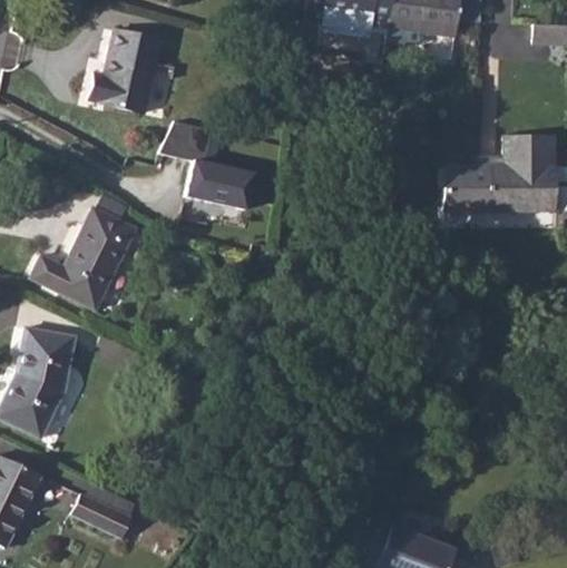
[(306,0),(306,8),(305,17),(321,19),(321,23),(369,30),(371,16),(389,18),(391,0),(306,0)]
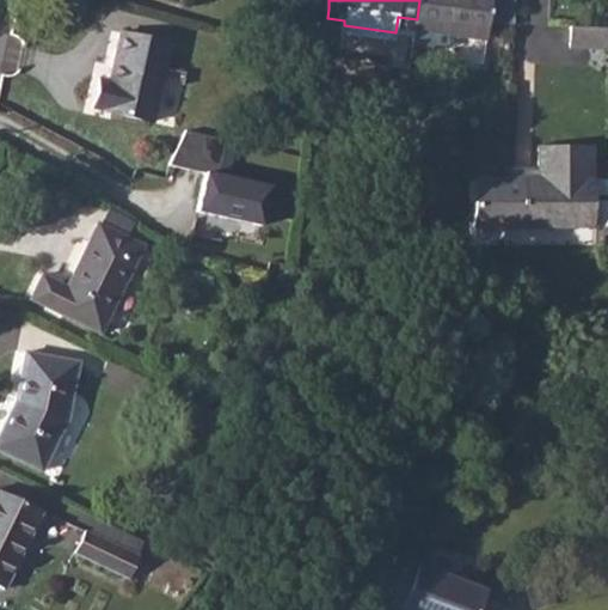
[(419,0),(417,19),(416,29),(487,38),(491,0),(419,0)]
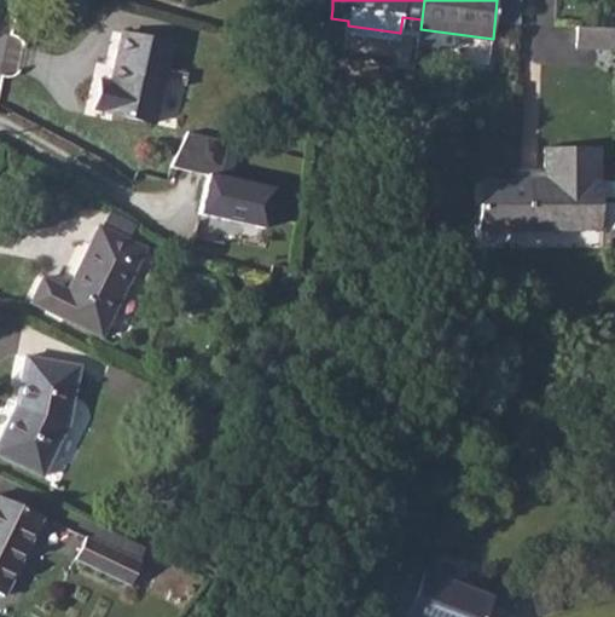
[(614,28),(579,27),(578,48),(614,50),(614,28)]
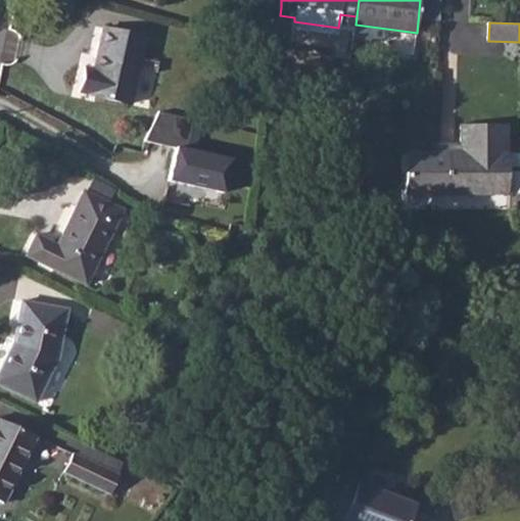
[(87,65),(81,92),(133,103),(147,37),(104,27),(95,66),(87,65)]
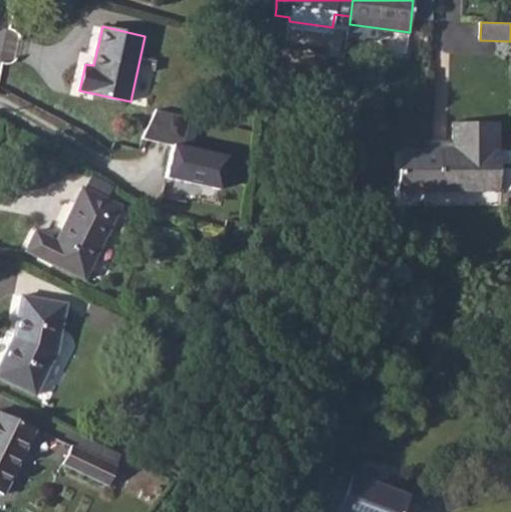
[(136,99),(151,102),(159,58),(143,55),(136,99)]
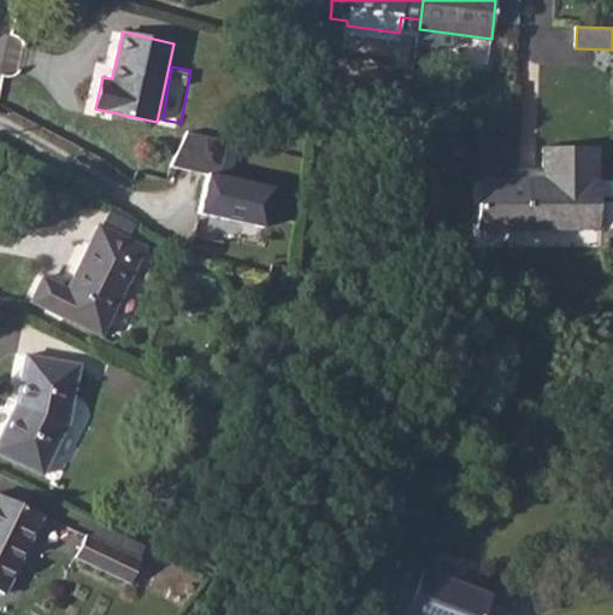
[(181,163),(212,169),(219,134),(188,127),(181,163)]
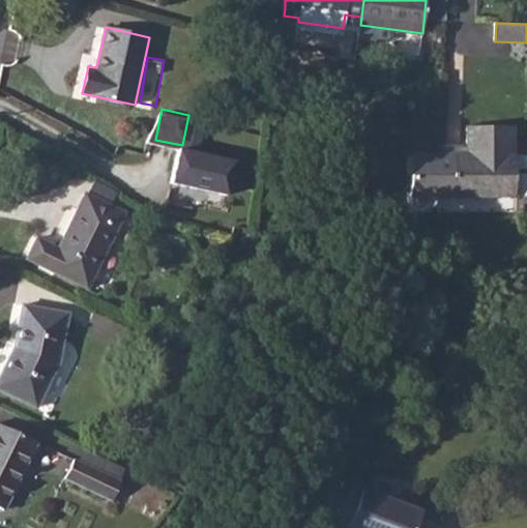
[(454,195),(454,197),(517,198),(518,156),(516,155),(516,128),(471,127),(470,156),(455,155),(455,158),(446,158),(442,157),(441,193),(445,194),(445,195),(454,195)]
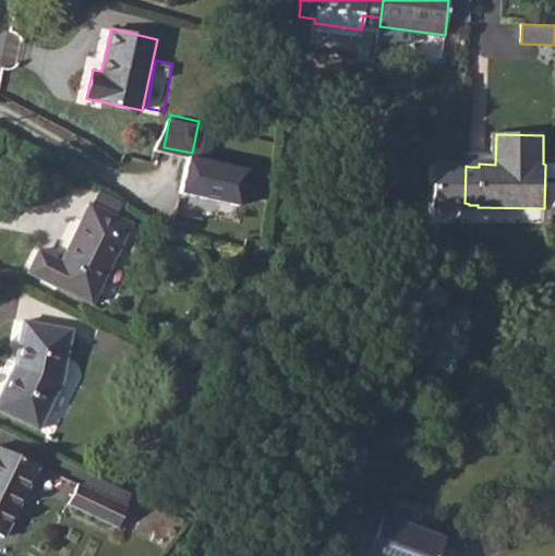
[(192,149),(181,192),(207,198),(205,206),(238,214),(250,165),(192,149)]
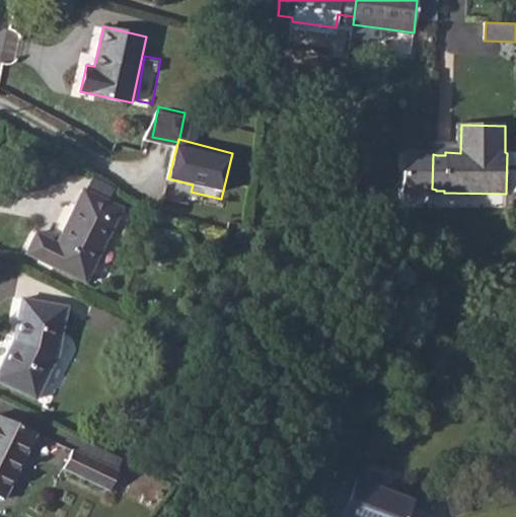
[(433,154),(409,154),(408,171),(403,172),(403,190),(420,191),(420,189),(432,189),(433,154)]
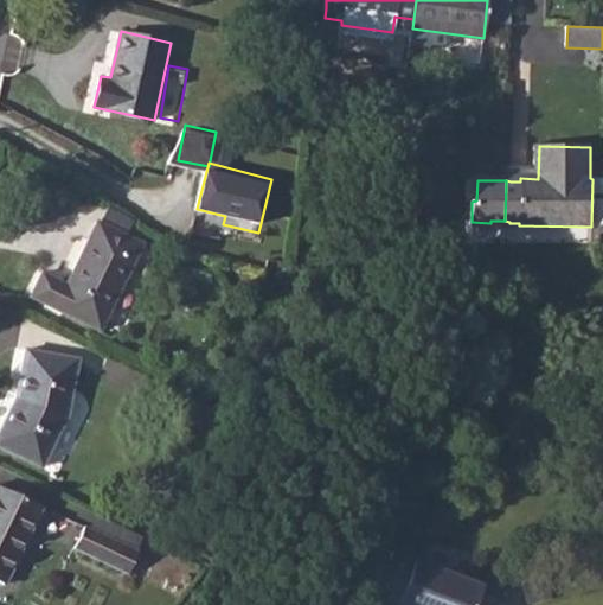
[(45,269),(33,294),(102,328),(143,241),(98,220),(69,281),(45,269)]
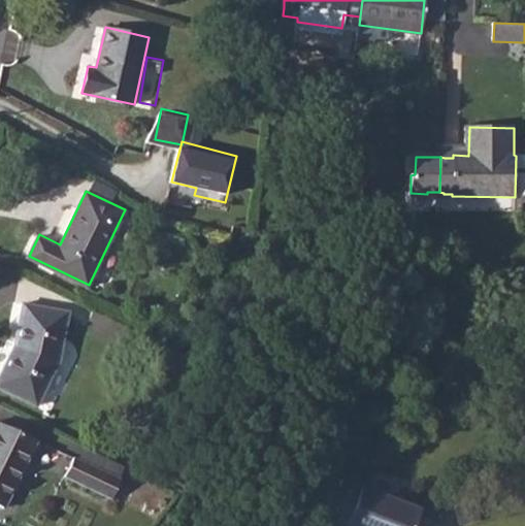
[(14,348),(0,375),(0,386),(38,404),(59,362),(69,310),(25,302),(14,348)]
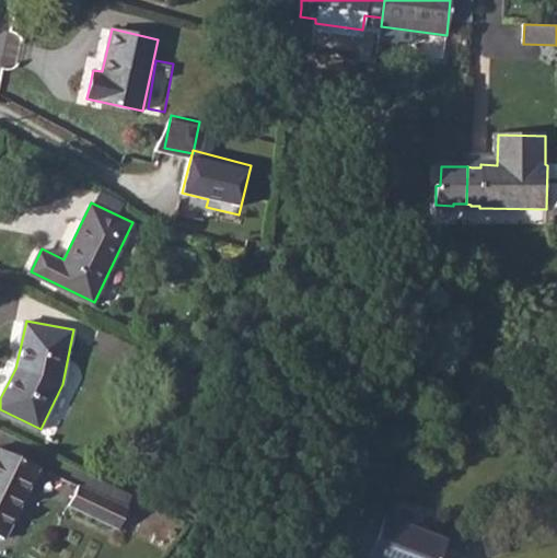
[(0,513),(39,465),(0,444),(0,513)]
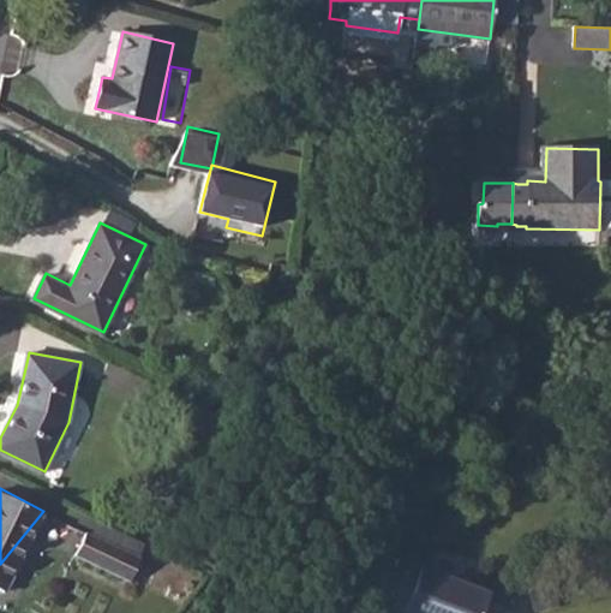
[(43,511),(0,564),(0,585),(5,589),(45,511),(43,511)]
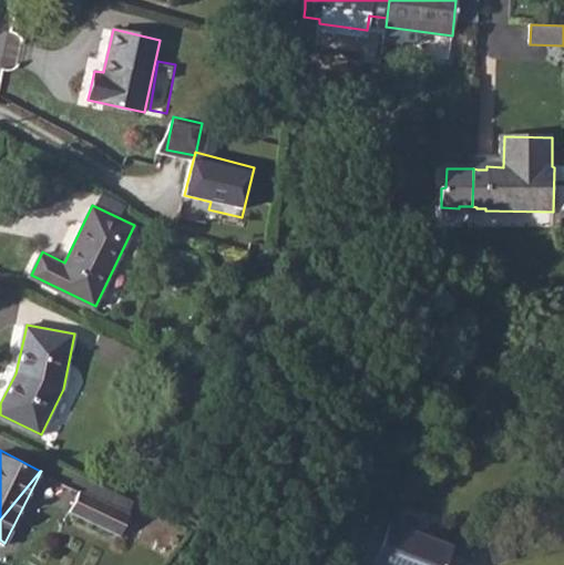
[(81,490),(71,509),(123,534),(131,515),(81,490)]
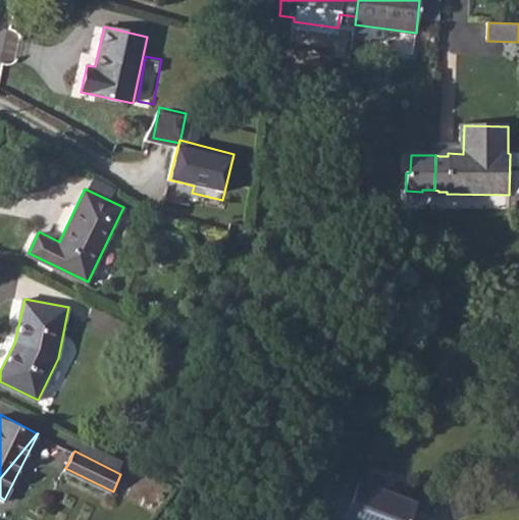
[(341,479),(325,519),(327,519),(432,519),(434,516),(341,479)]
